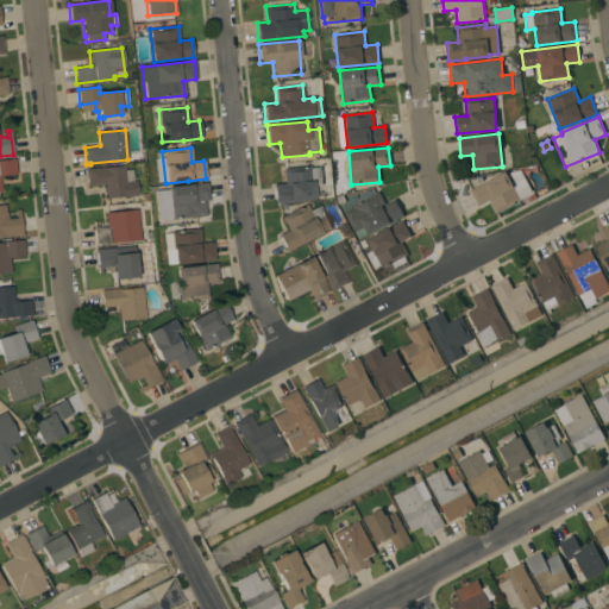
[(0,159),(14,158),(17,174),(0,176),(1,192),(0,192),(0,159)]
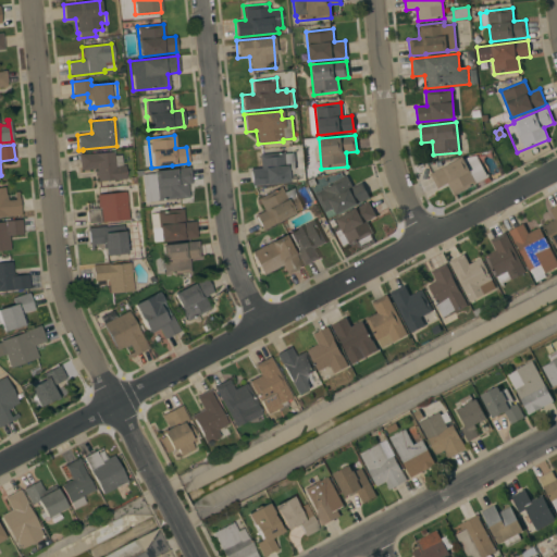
[(78,153),(83,153),(83,155),(113,151),(113,156),(121,156),(122,165),(124,165),(125,178),(97,182),(97,175),(95,176),(94,171),(96,171),(96,169),(79,171),(78,153)]
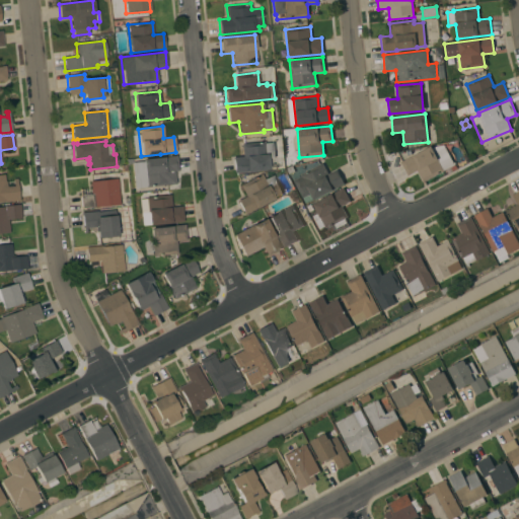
[(264,142),(264,143),(273,142),(275,157),(267,158),(268,169),(234,173),(232,158),(242,156),(241,144),(264,142)]
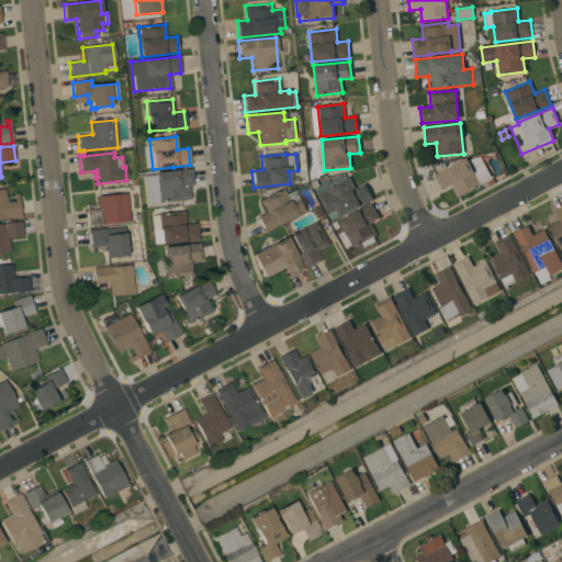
[(492,179),(457,198),(451,186),(441,191),(433,176),(467,158),(468,160),(472,158),(480,157),(492,179)]
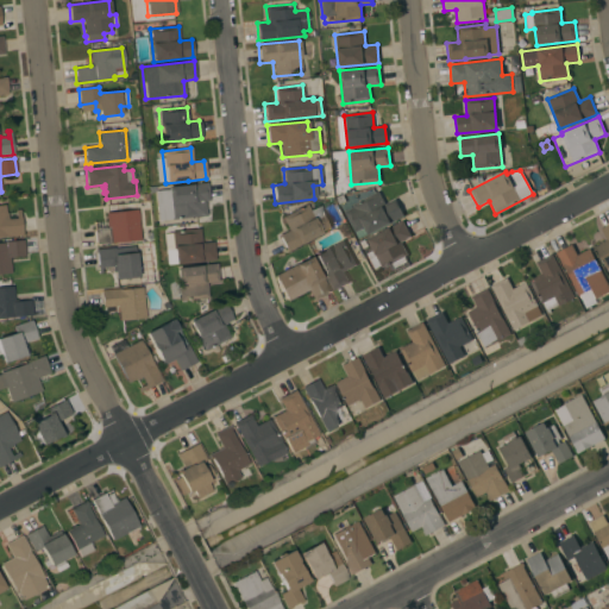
[(157,220),(155,192),(167,190),(167,187),(206,183),(208,201),(205,201),(206,215),(157,220)]
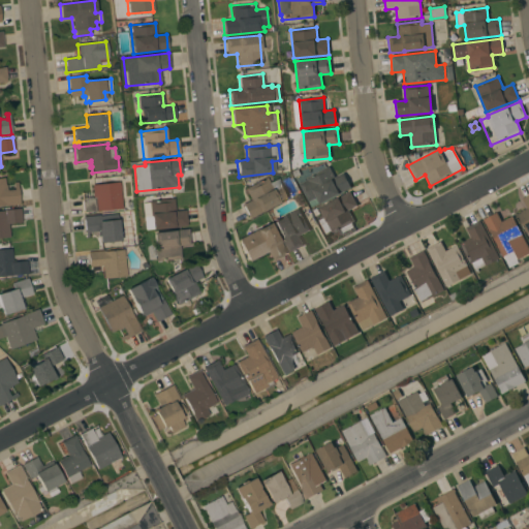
[(328,166),(334,178),(343,173),(350,187),(319,204),(316,197),(308,201),(299,184),(307,180),(306,178),(328,166)]
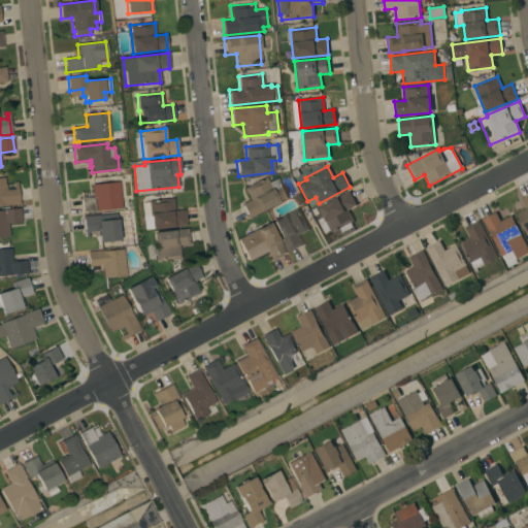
[(294,177),(291,172),(297,169),(299,175),(294,177)]
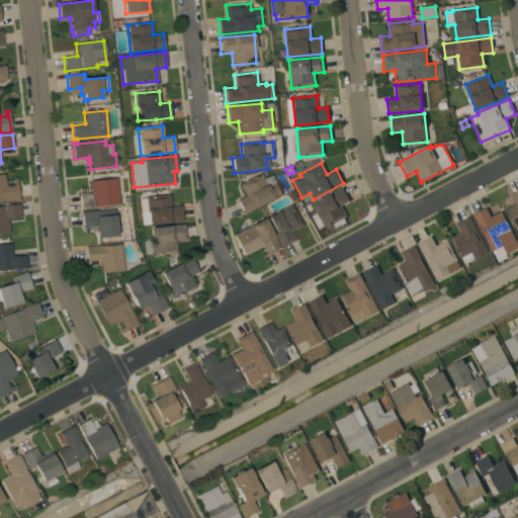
[(260,173),(263,179),(272,174),(282,193),(244,213),(237,200),(245,196),(239,185),(260,173)]
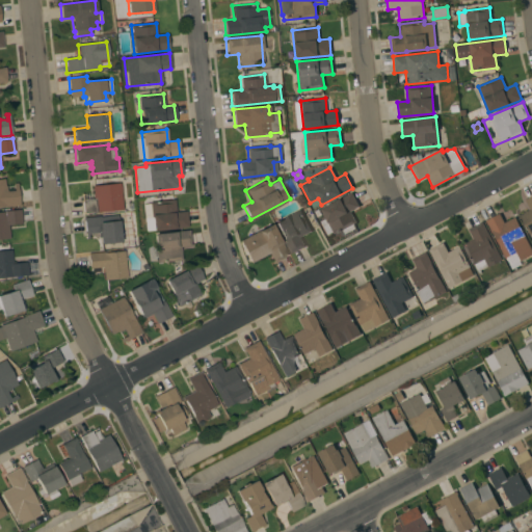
[(0,207),(0,179),(4,179),(4,186),(6,186),(6,191),(14,191),(12,183),(17,183),(19,206),(0,207)]
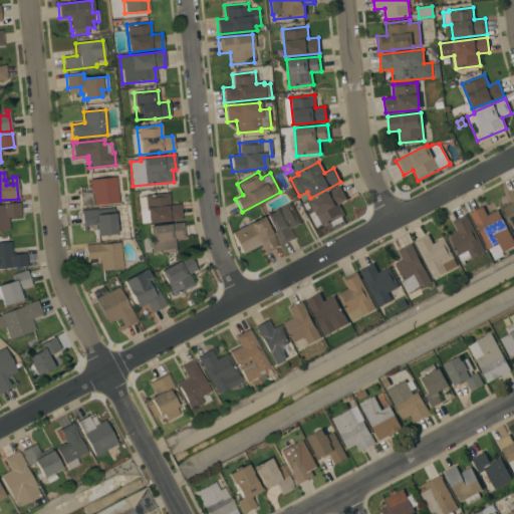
[(118,203),(80,206),(79,194),(90,193),(88,180),(115,177),(118,203)]
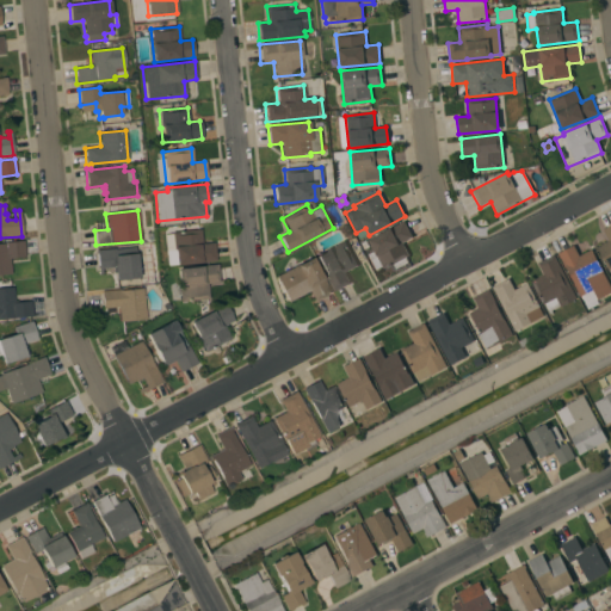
[(369,240),(403,221),(413,238),(402,242),(409,255),(384,270),(369,240)]
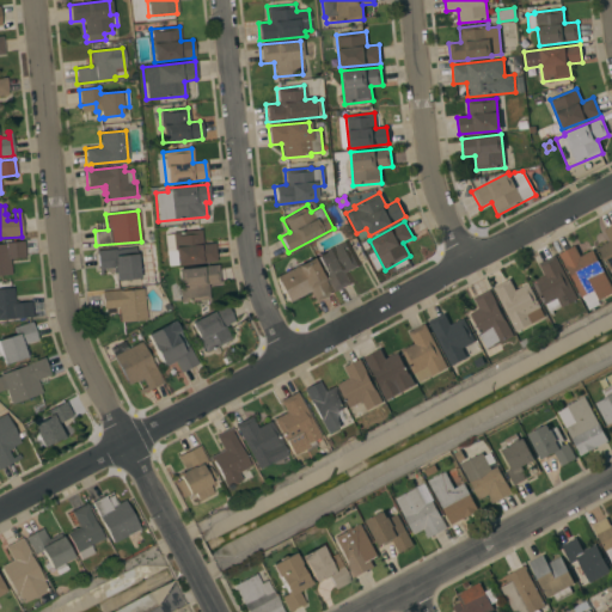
[(597,248),(610,242),(604,230),(611,225),(611,268),(609,270),(597,248)]
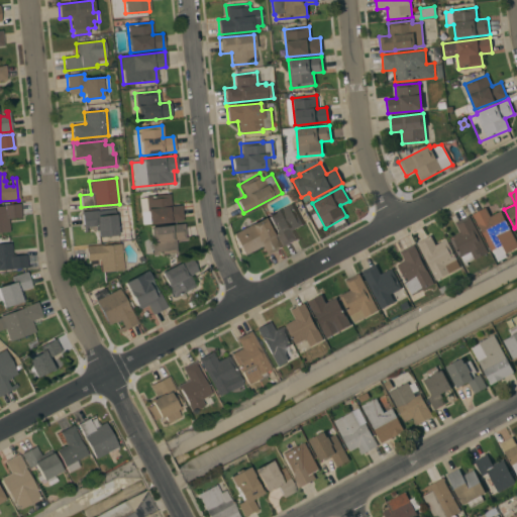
[(138,199),(145,198),(145,197),(169,194),(171,206),(181,205),(182,221),(148,225),(147,223),(141,224),(138,199)]
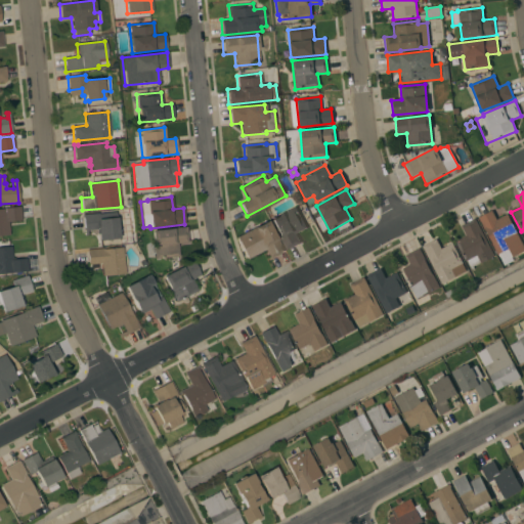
[(0,209),(3,209),(3,208),(19,207),(20,220),(8,221),(9,235),(0,235),(0,209)]
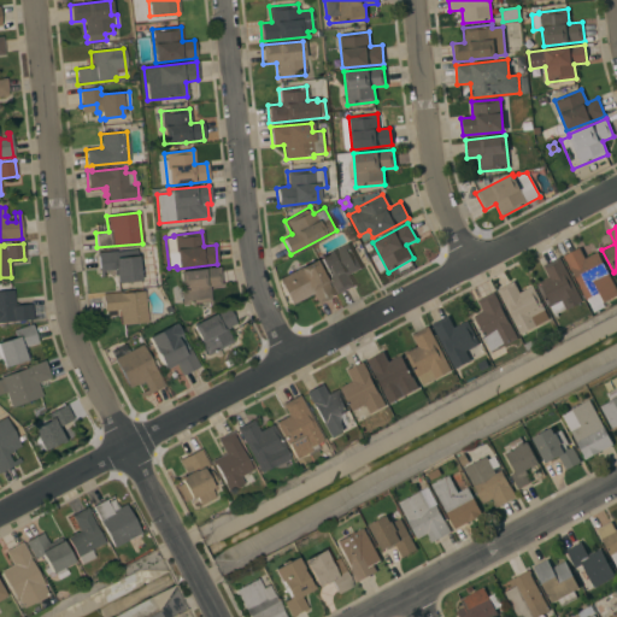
[(360,269),(347,275),(353,286),(338,295),(318,259),(347,244),(360,269)]
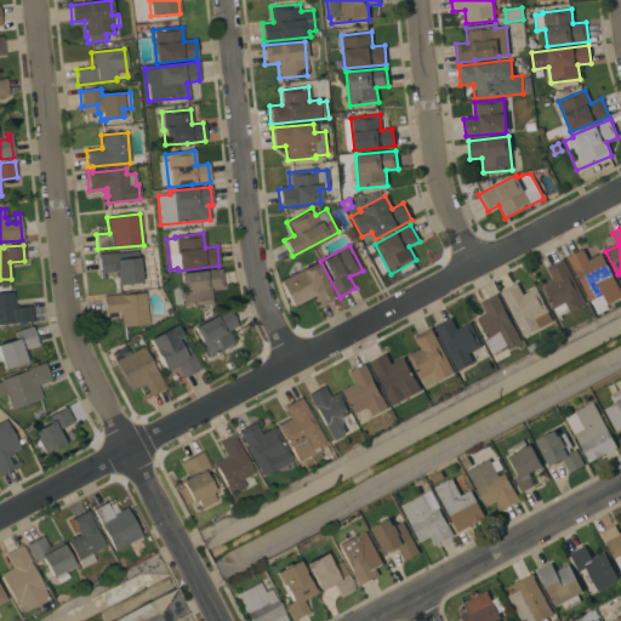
[(567,258),(584,249),(588,260),(600,254),(620,291),(620,297),(608,305),(603,295),(590,302),(567,258)]
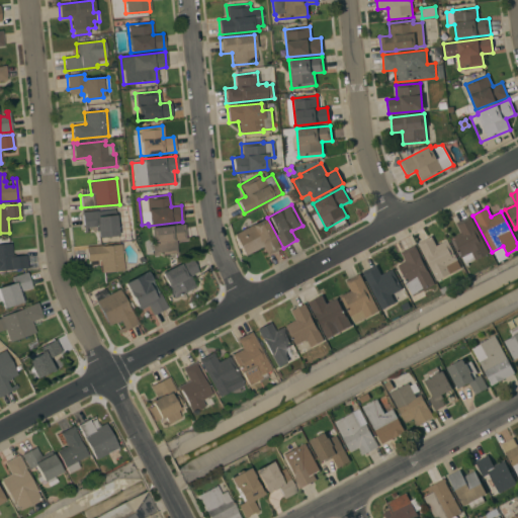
[(97,210),(97,211),(114,209),(117,236),(97,238),(96,232),(95,232),(95,227),(85,228),(86,234),(84,234),(81,212),(97,210)]
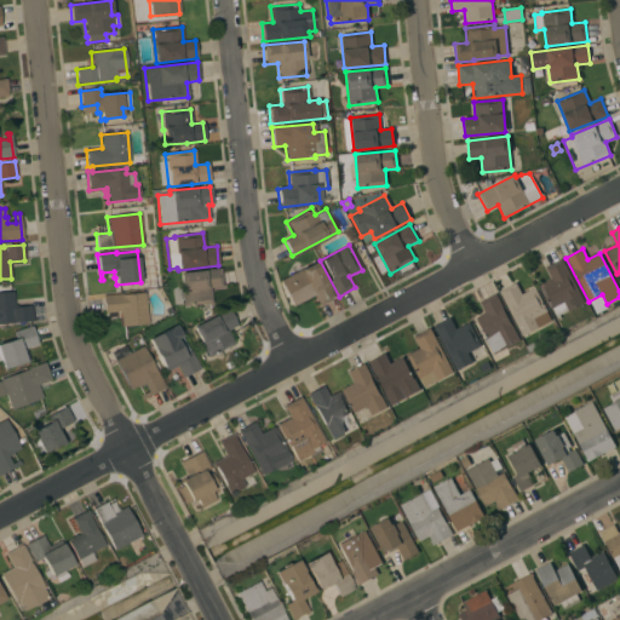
[(539,286),(552,279),(546,267),(562,258),(585,303),(569,311),(557,317),(554,309),(551,310),(539,286)]
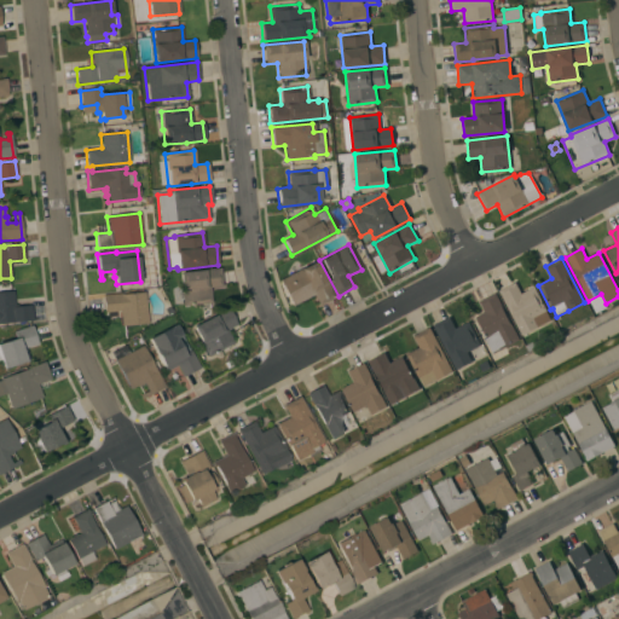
[(316,261),(335,298),(318,306),(313,295),(291,306),(278,281),(316,261)]
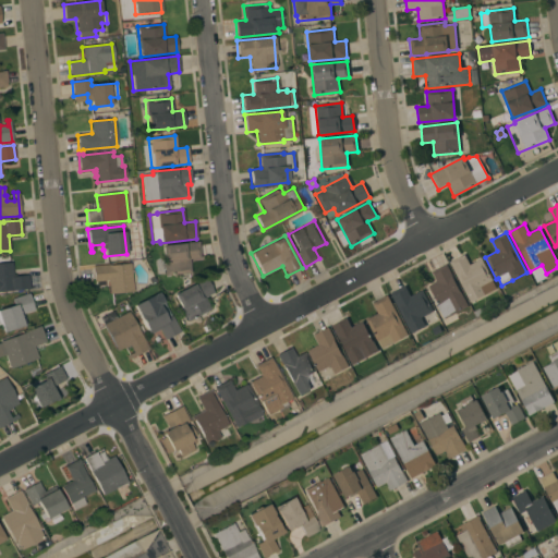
[(197,242),(199,258),(189,259),(190,273),(165,276),(161,245),(197,242)]
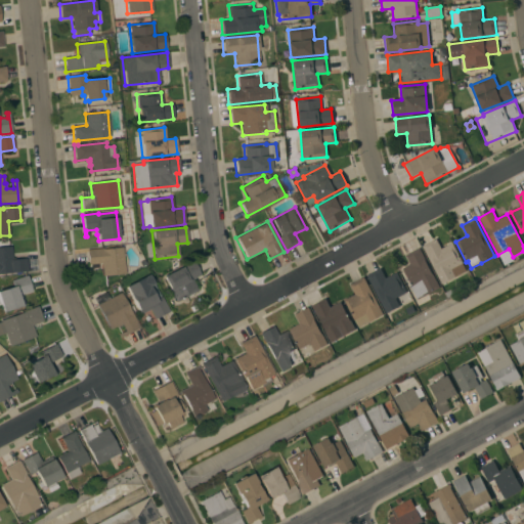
[(422,247),(436,239),(441,249),(452,243),(463,263),(467,271),(441,285),(422,247)]
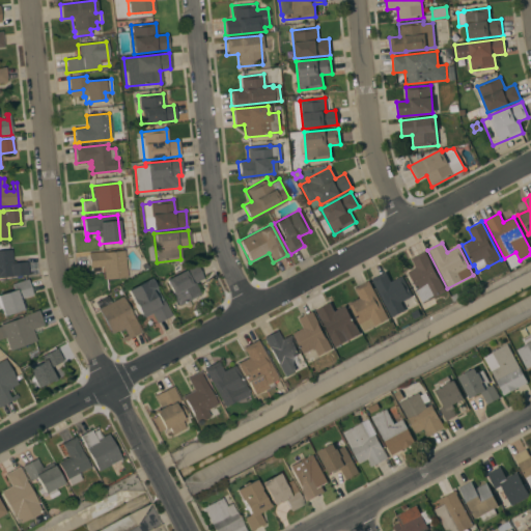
[(0,277),(0,251),(10,250),(11,261),(14,260),(15,262),(26,261),(27,275),(0,277)]
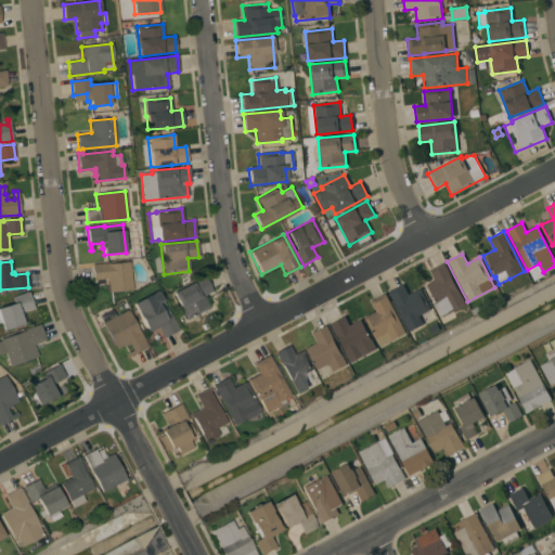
[(132,291),(108,293),(107,279),(92,280),(91,265),(107,263),(129,262),(132,291)]
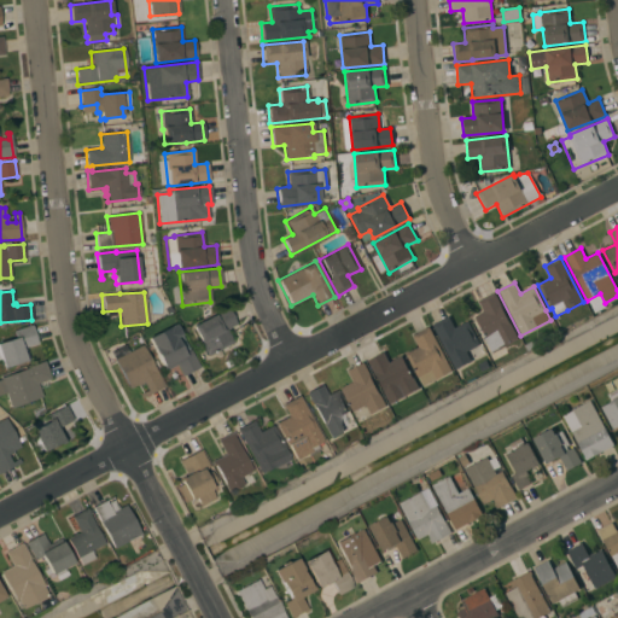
[(484,338),(487,338),(474,316),(484,312),(478,301),(495,292),(519,339),(493,353),(484,338)]
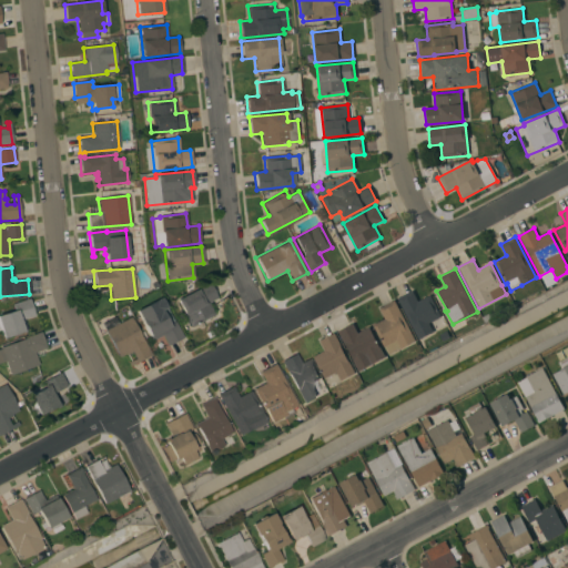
[(190,327),(176,300),(209,283),(216,298),(208,303),(214,315),(190,327)]
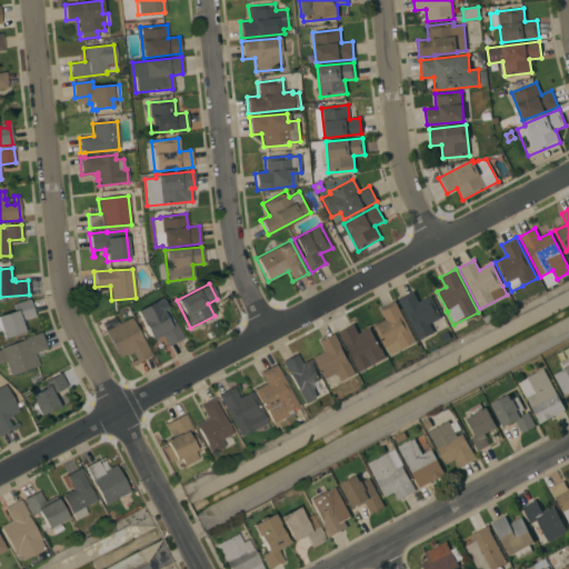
[(398,299),(412,291),(418,302),(430,296),(442,318),(429,325),(433,332),(419,340),(398,299)]
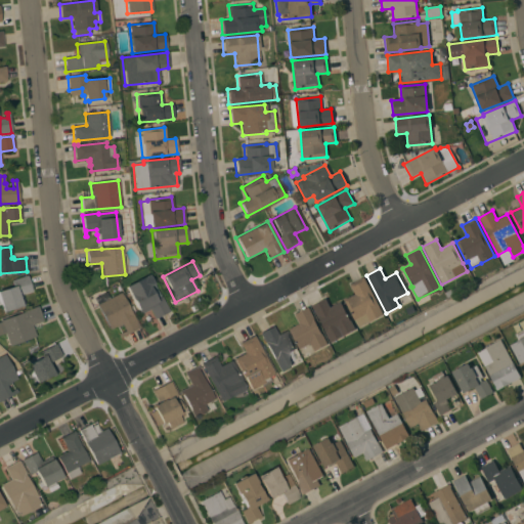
[(148,274),(153,284),(148,287),(156,300),(162,297),(169,311),(154,319),(149,309),(139,314),(125,287),(148,274)]
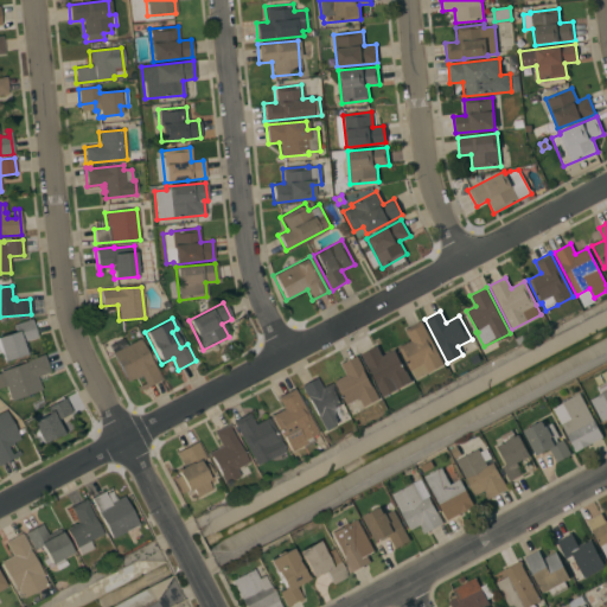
[(0,337),(16,332),(13,325),(31,319),(37,337),(25,342),(29,352),(25,353),(25,355),(4,362),(1,352),(0,352),(0,337)]
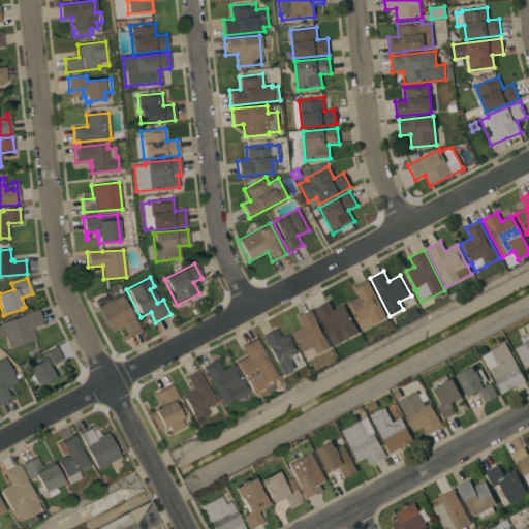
[(358,297),(352,287),(367,280),(387,318),(364,331),(359,322),(358,323),(346,303),(358,297)]
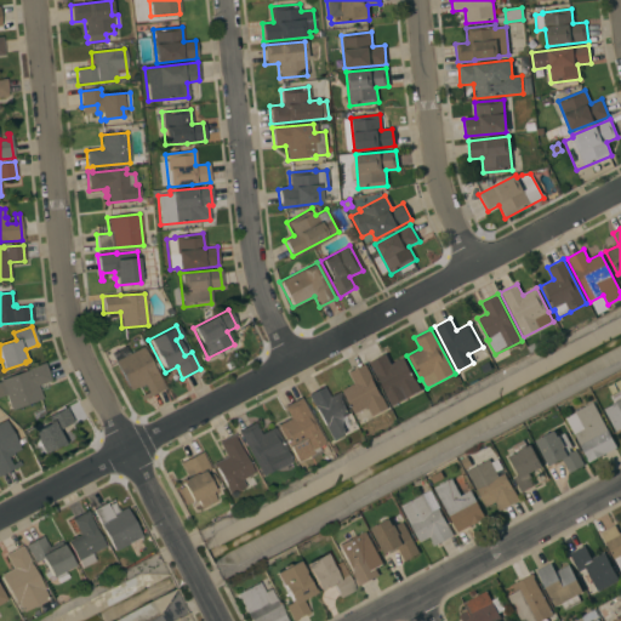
[(142,347),(164,388),(141,400),(140,397),(147,392),(142,385),(130,391),(110,354),(125,346),(129,354),(142,347)]
